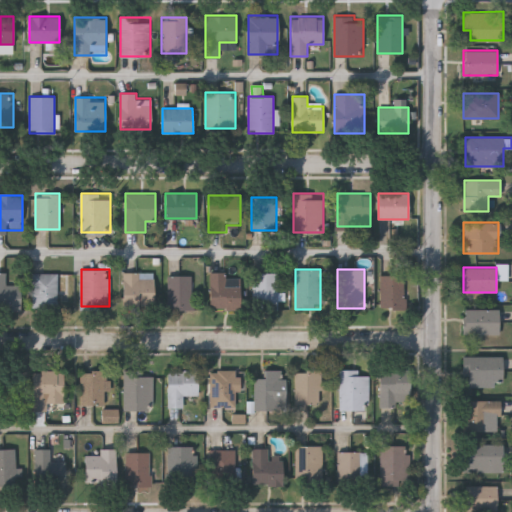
[(154,305),(124,305),(123,272),(154,271),(154,305)]
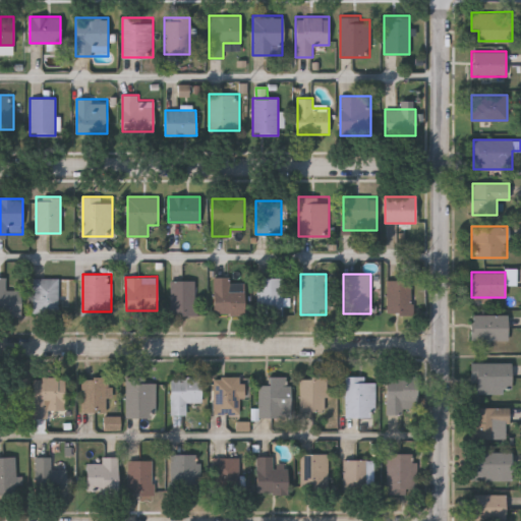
[(244,315),(214,315),(214,276),(231,276),(231,287),(244,287),(244,315)]
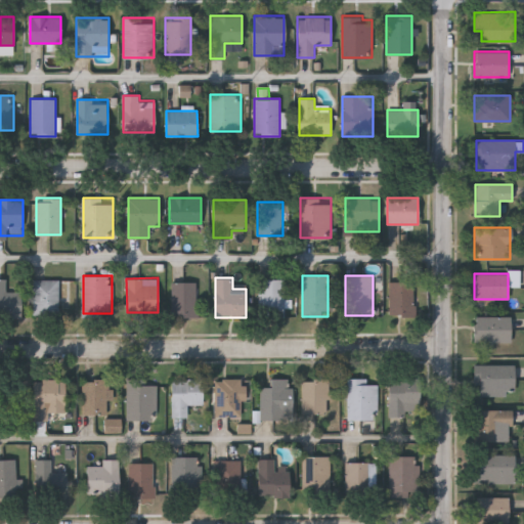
[(22,291),(22,316),(0,316),(0,278),(6,278),(6,291),(22,291)]
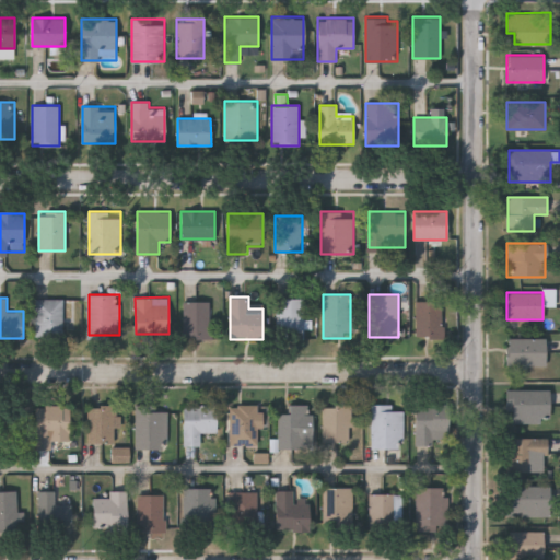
[(62,298),(62,336),(35,336),(35,298),(62,298)]
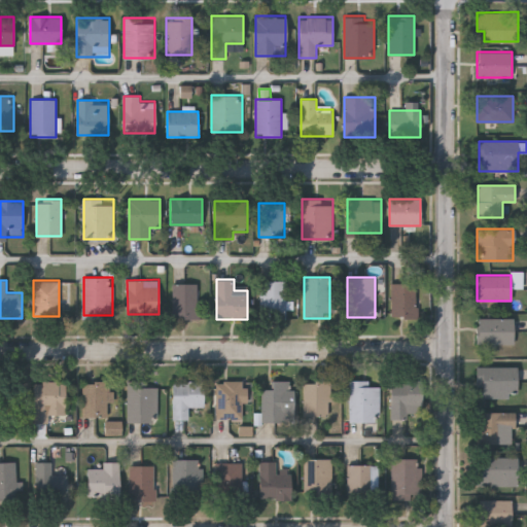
[(285,281),(285,319),(259,319),(259,281),(285,281)]
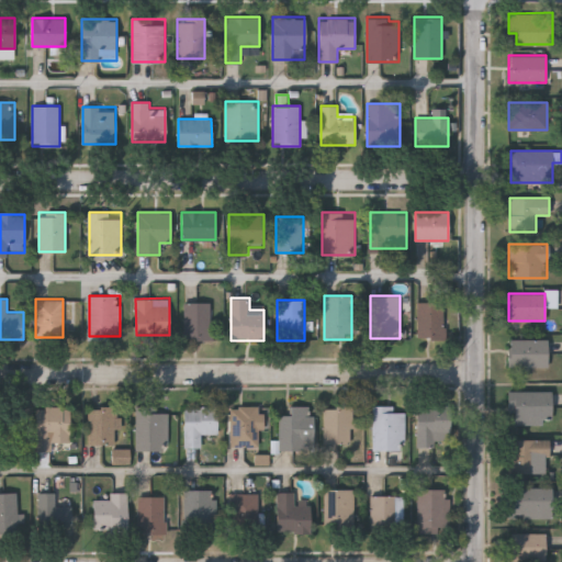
[(183,338),(183,302),(211,302),(211,338),(183,338)]
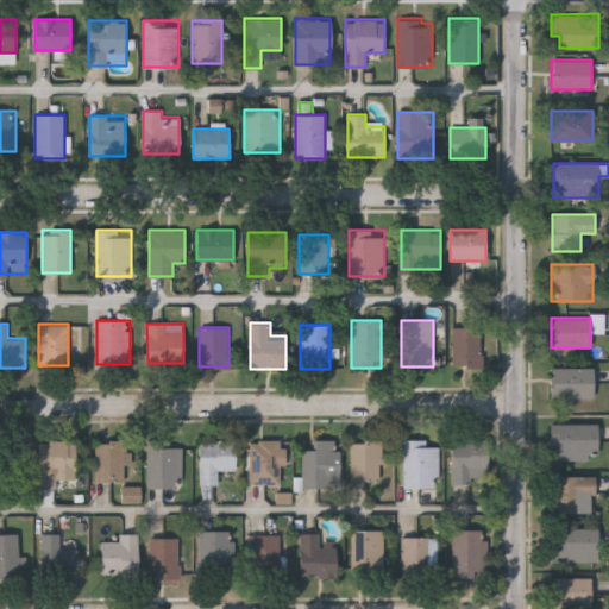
[(452,366),(452,327),(482,327),(482,366),(452,366)]
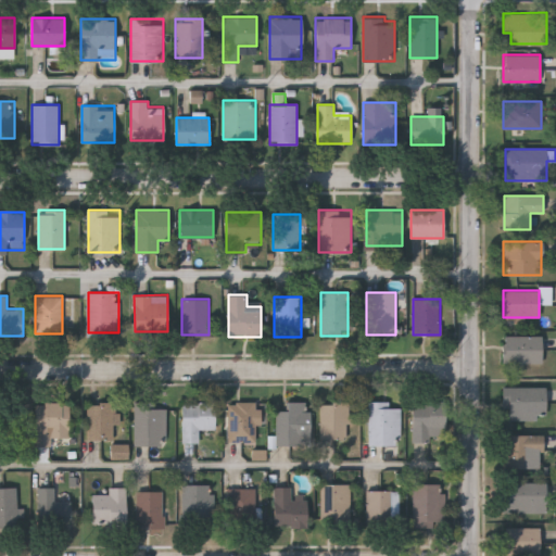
[(503,335),(542,335),(542,364),(503,364),(503,335)]
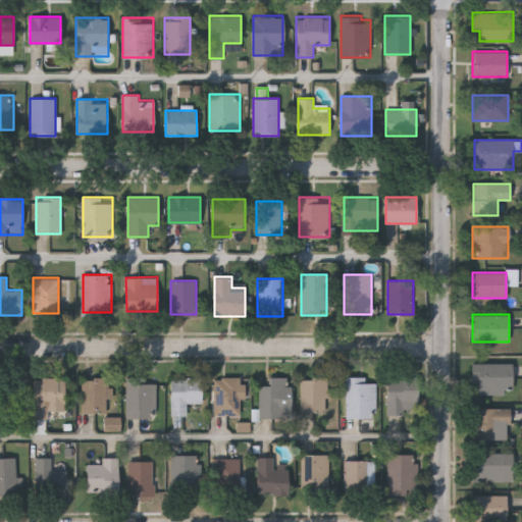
[(512,394),(472,394),(472,363),(512,363),(512,394)]
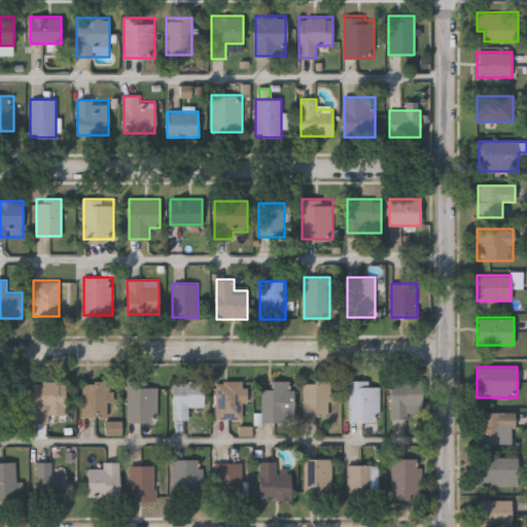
[(203,379),(203,407),(188,407),(188,419),(172,419),(172,379),(203,379)]
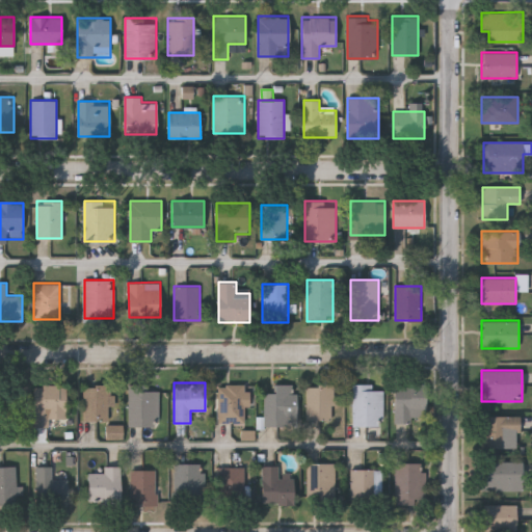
[(430,383),(430,421),(395,421),(395,383),(430,383)]
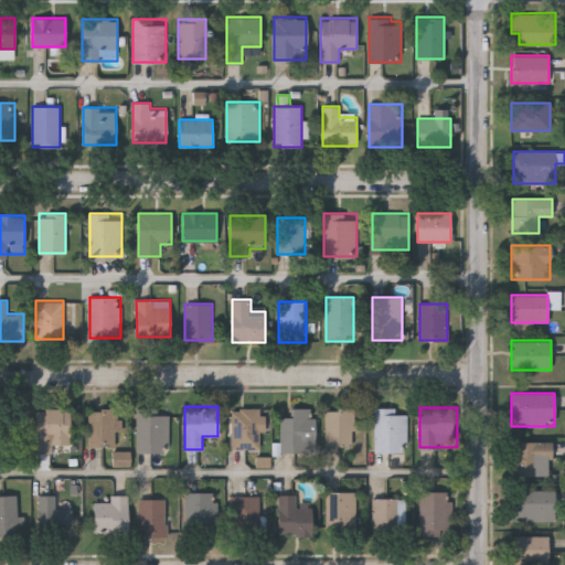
[(120,429),(116,429),(116,447),(88,447),(88,408),(120,408),(120,429)]
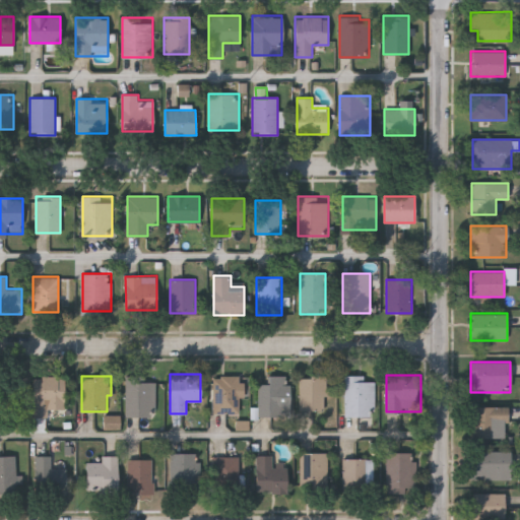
[(125,376),(154,376),(154,416),(125,416),(125,376)]
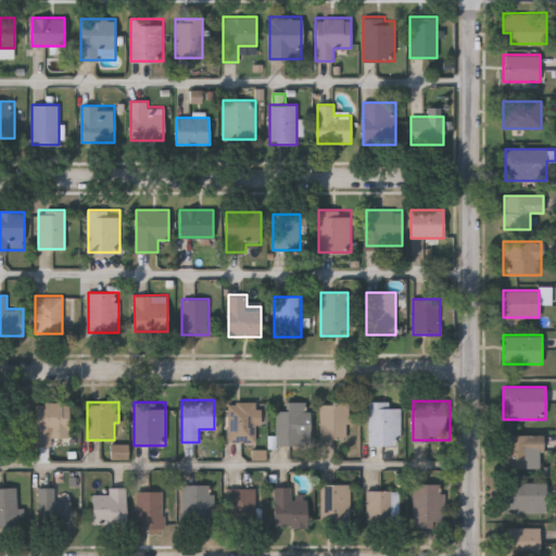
[(258,402),(258,441),(228,441),(228,402),(258,402)]
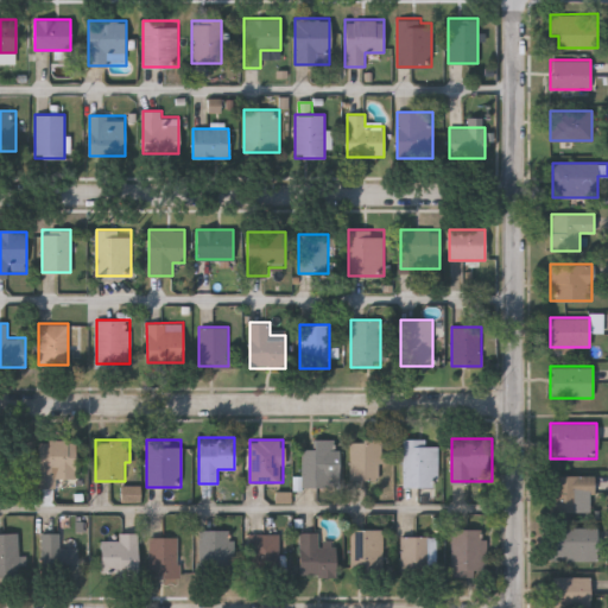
[(299,449),(312,449),(312,439),(339,439),(339,486),(299,486),(299,449)]
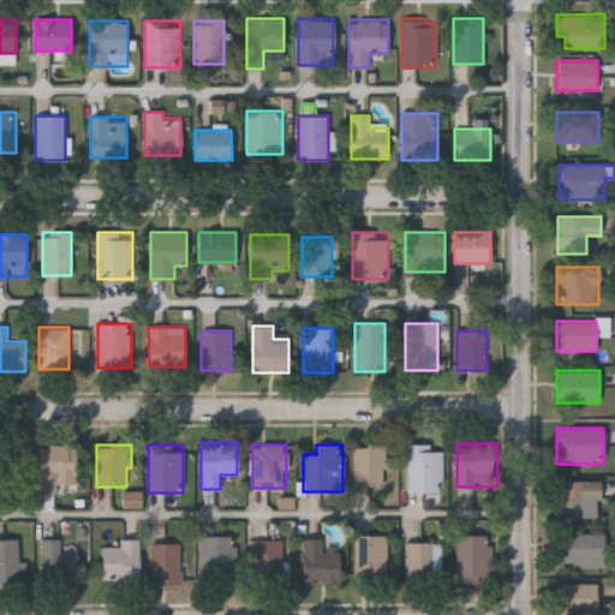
[(390,445),(390,467),(383,467),(383,484),(354,484),(354,445),(390,445)]
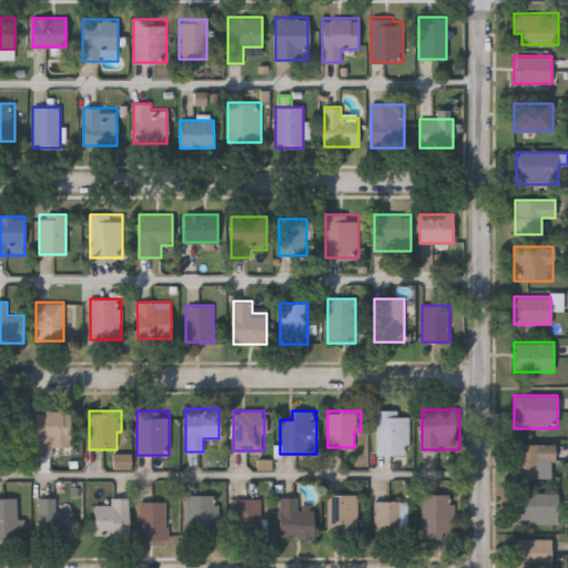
[(376,454),(376,411),(402,411),(402,415),(408,415),(408,454),(376,454)]
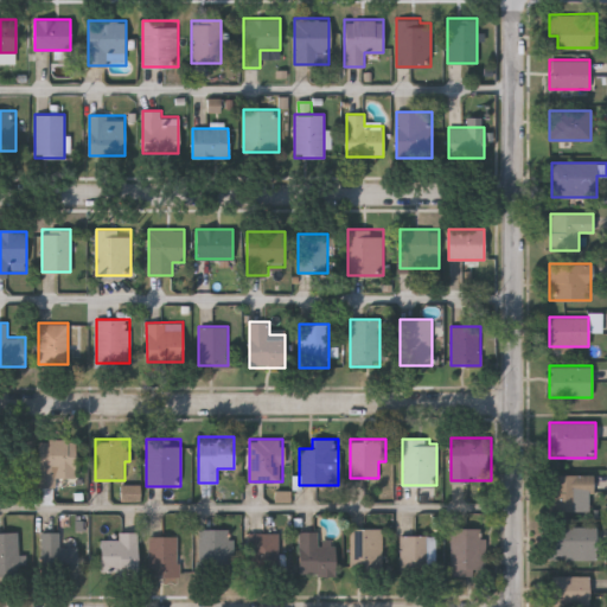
[(38,483),(38,440),(77,441),(76,484),(38,483)]
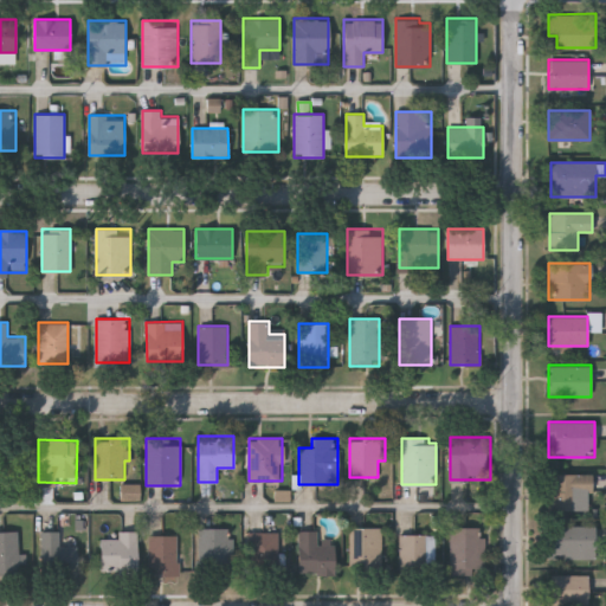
[(0,440),(21,440),(21,483),(0,483),(0,440)]
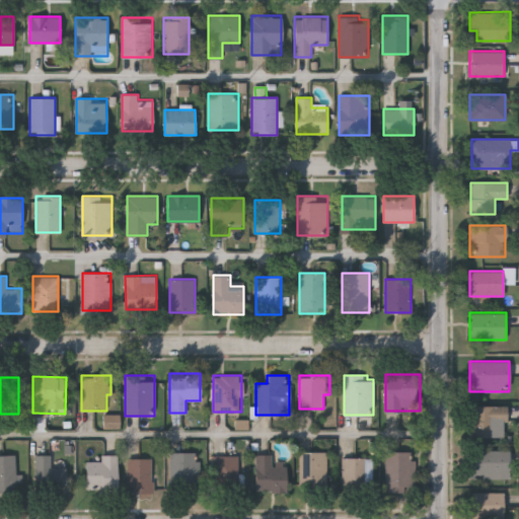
[(507,404),(507,423),(502,423),(502,436),(471,436),(471,404),(507,404)]
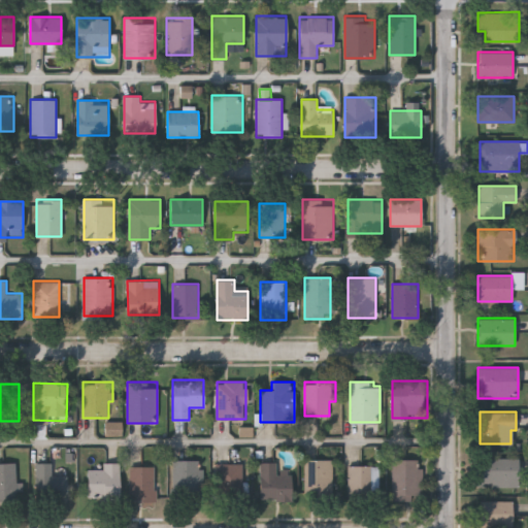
[(106,434),(106,422),(121,422),(121,434),(106,434)]
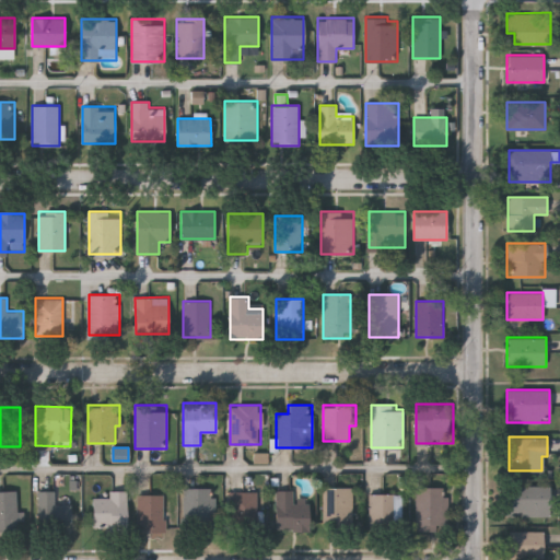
[(416,531),(416,486),(446,486),(446,531),(416,531)]
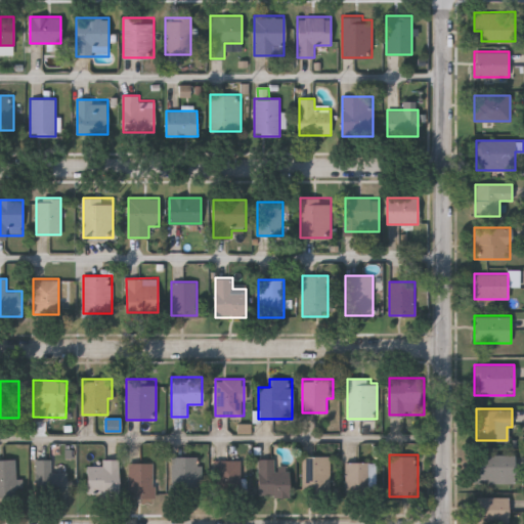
[(514,454),(514,482),(475,482),(475,464),(479,464),(479,454),(514,454)]
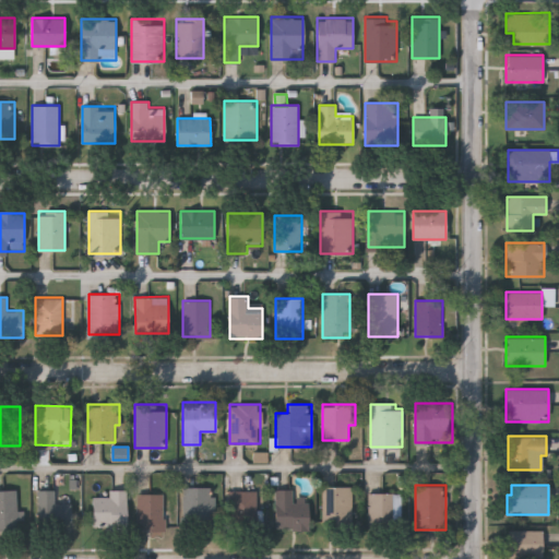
[(353,486),(353,527),(322,527),(322,486),(353,486)]
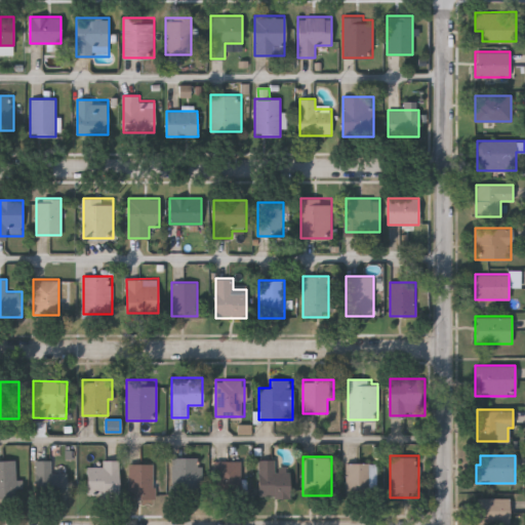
[(198,457),(198,466),(202,466),(202,489),(172,489),(172,457),(198,457)]
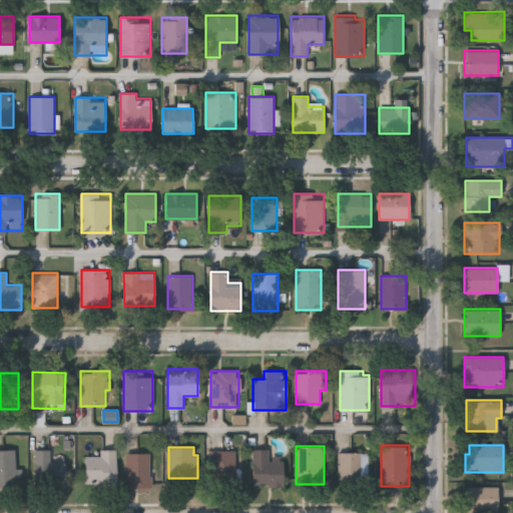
[(23,468),(23,486),(0,486),(0,449),(15,449),(15,468),(23,468)]
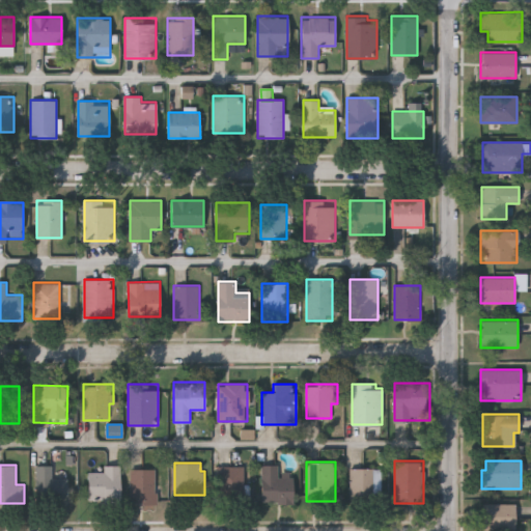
[(119,465),(119,499),(87,499),(87,465),(119,465)]
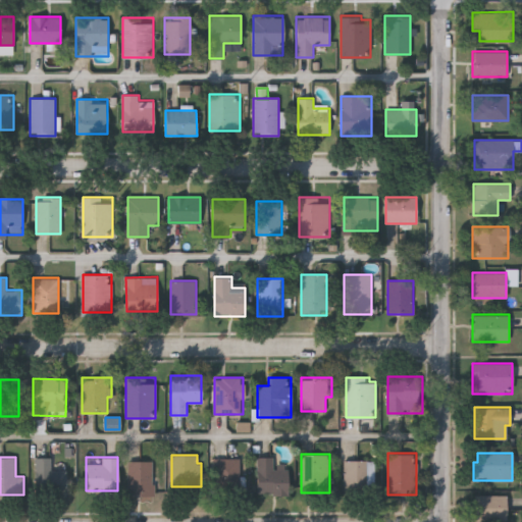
[(288,496),(257,496),(257,457),(273,457),(273,462),(288,462),(288,496)]
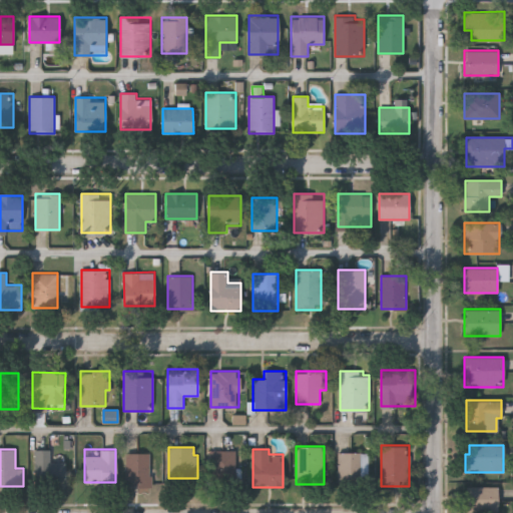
[(210,450),(235,450),(235,479),(210,479),(210,450)]
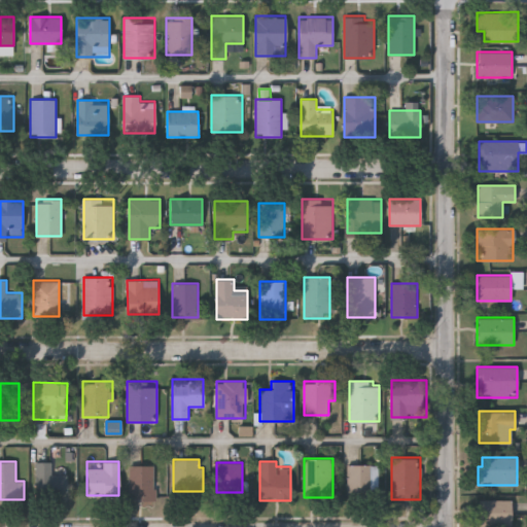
[(36,463),(67,463),(67,499),(36,499),(36,463)]
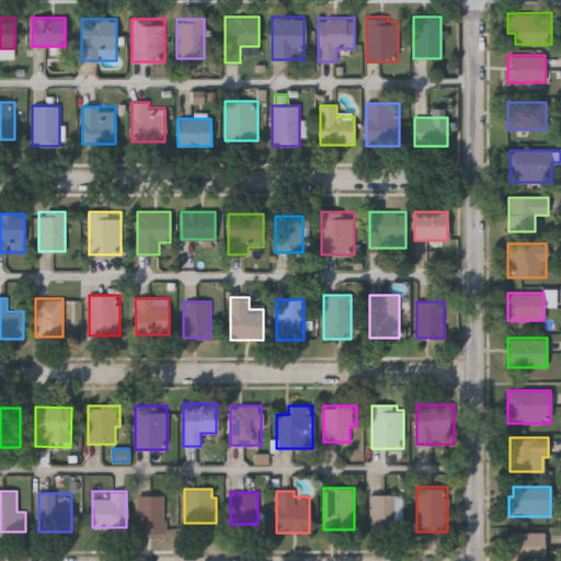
[(369,493),(396,493),(396,533),(369,533),(369,493)]
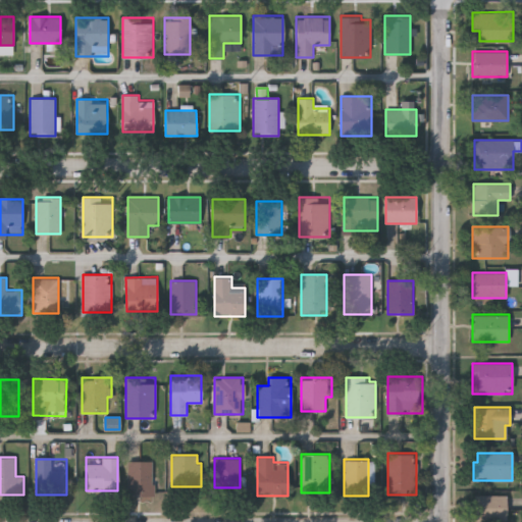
[(153,461),(153,494),(127,494),(127,461),(153,461)]
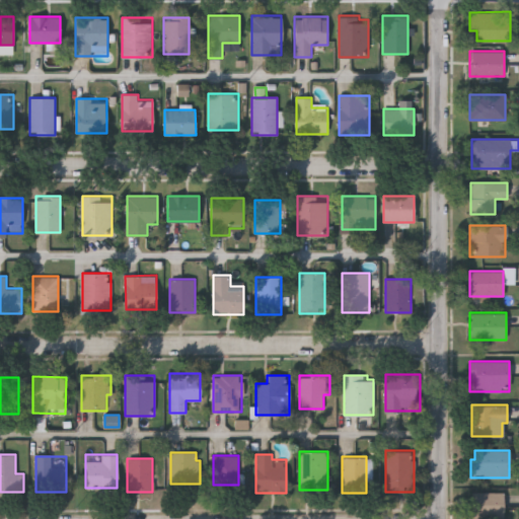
[(503,492),(503,517),(471,517),(471,492),(503,492)]
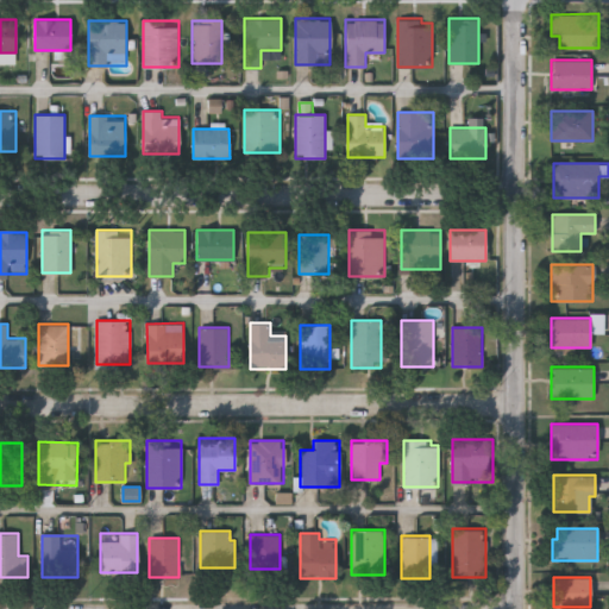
All buildings are outlined.
